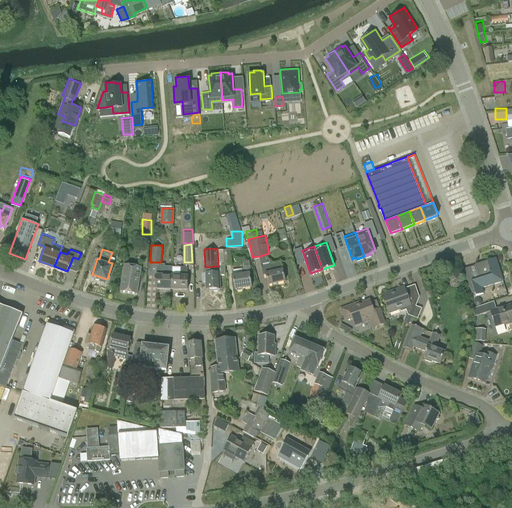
[(471,279),(476,293),(483,291),(482,285),(503,278),(495,255),(475,262),(479,274),(478,275),(478,277),(471,279)]
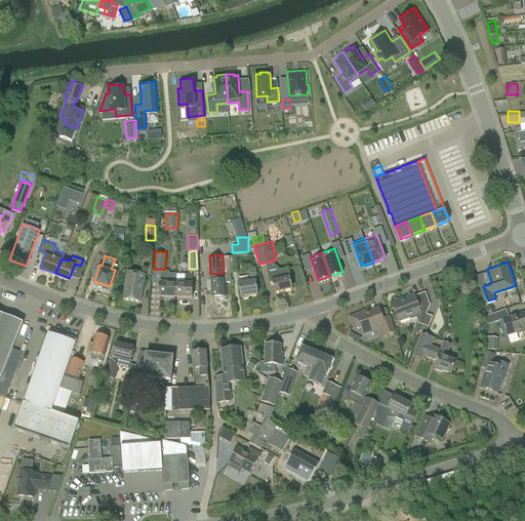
[(270,279),(273,278),(275,289),(292,285),(289,273),(288,265),(268,269),(270,279)]
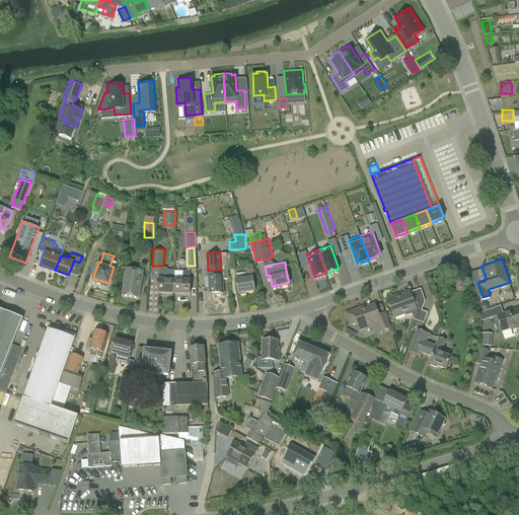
[(139,295),(143,269),(126,267),(122,292),(139,295)]
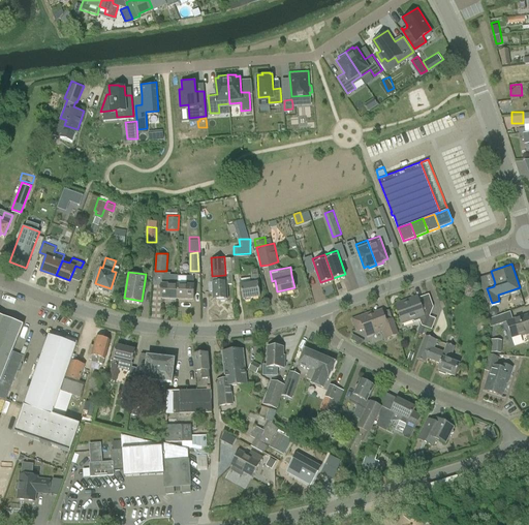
[(162,281),(161,281),(161,296),(177,297),(178,282),(169,282),(169,273),(162,273),(162,281)]
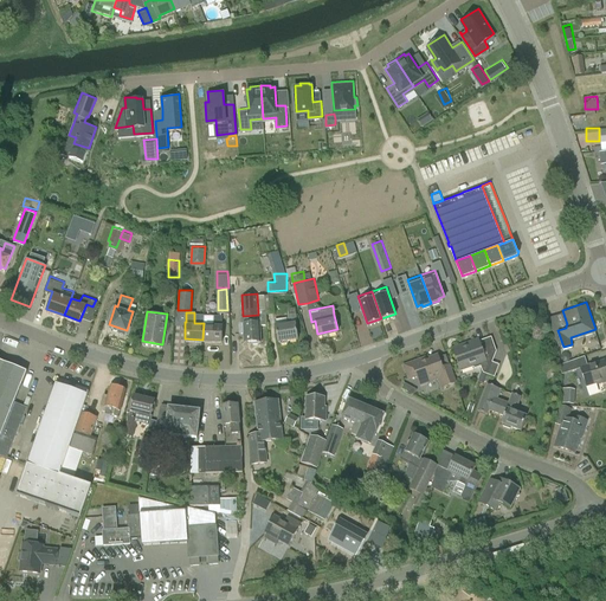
[(213,323),(204,323),(202,340),(221,340),(223,324),(221,323),(221,314),(213,314),(213,323)]
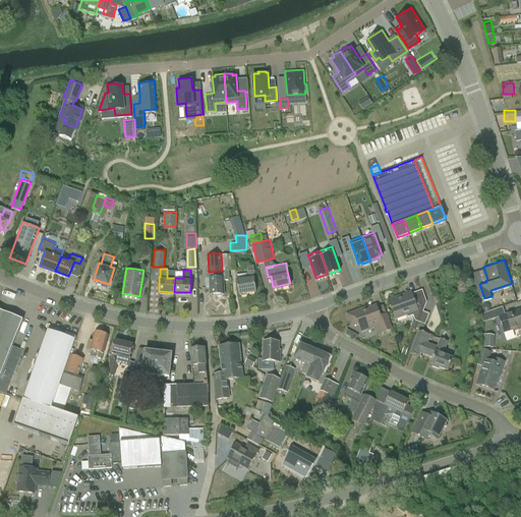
[(210,293),(224,292),(223,276),(222,276),(209,276),(206,276),(206,285),(210,285),(210,293)]
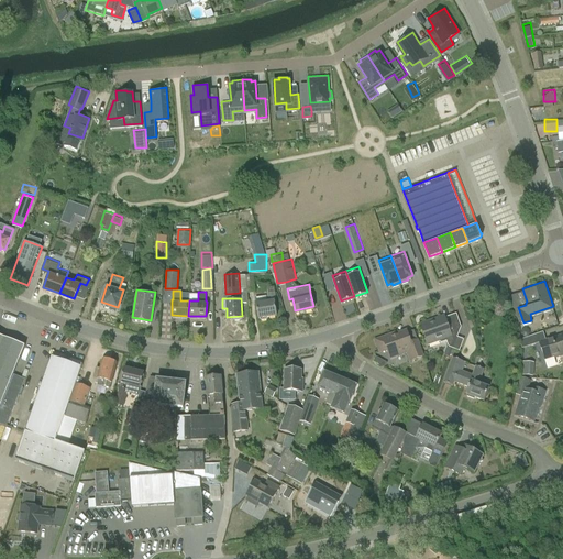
[(258,316),(277,313),(275,298),(255,300),(258,316)]
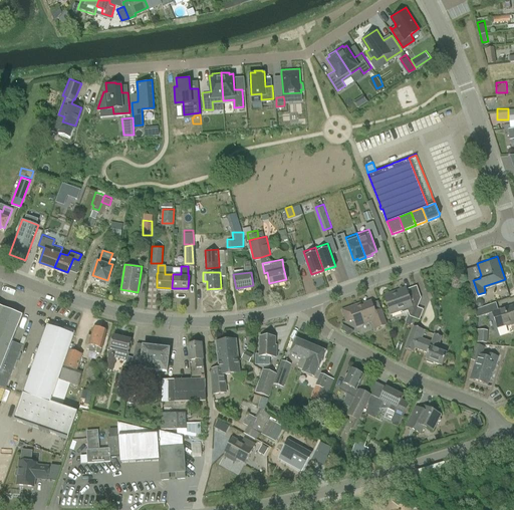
[(414,315),(419,301),(418,298),(411,300),(405,285),(386,292),(389,301),(387,301),(391,311),(401,308),(403,309),(408,308),(410,313),(414,315)]
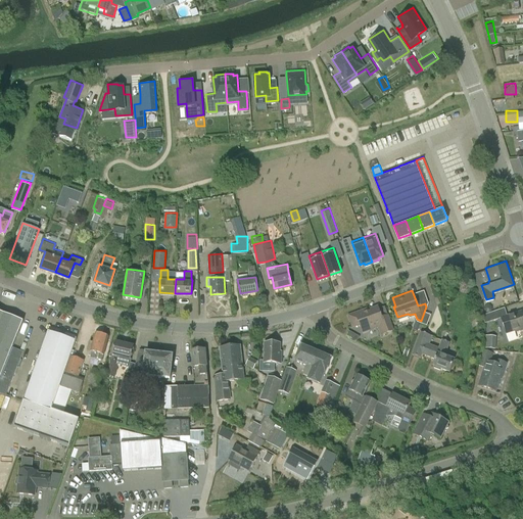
[(387,313),(381,315),(377,304),(364,310),(363,308),(348,313),(352,324),(359,321),(362,329),(380,323),(383,331),(393,328),(387,313)]
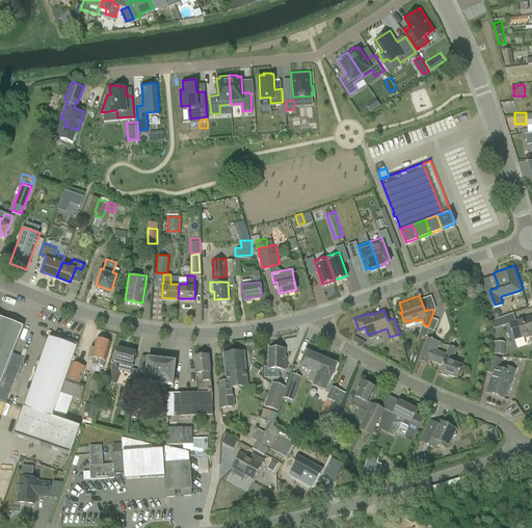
[(24,324),(0,314),(0,383),(14,351),(12,350),(24,324)]
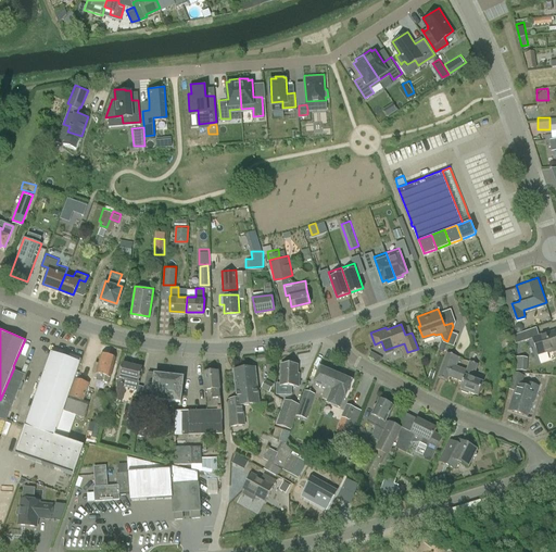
[(529,337),(526,328),(520,329),(513,333),(516,341),(529,337)]
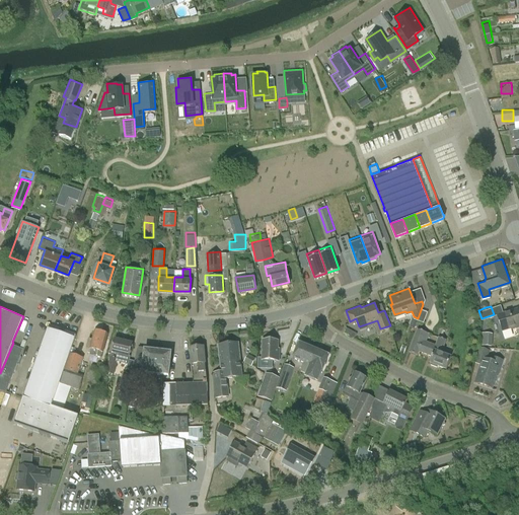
[(498,312),(503,328),(504,334),(512,332),(510,325),(518,322),(518,310),(518,307),(504,311),(503,310),(498,312)]
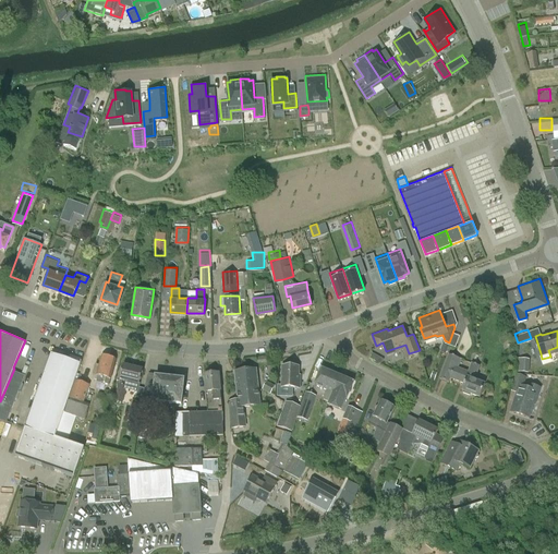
[(69,395),(75,377),(81,360),(51,350),(25,425),(26,425),(55,435),(56,435),(64,409),(69,395)]
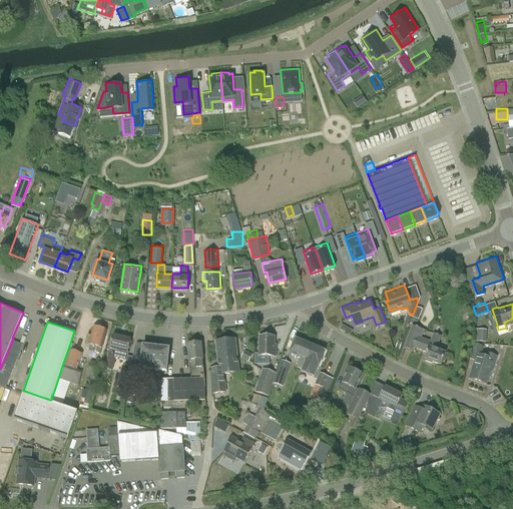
[(441,363),(445,351),(435,347),(440,333),(434,331),(431,339),(421,336),(424,327),(413,323),(404,346),(412,349),(414,344),(428,350),(425,357),(441,363)]
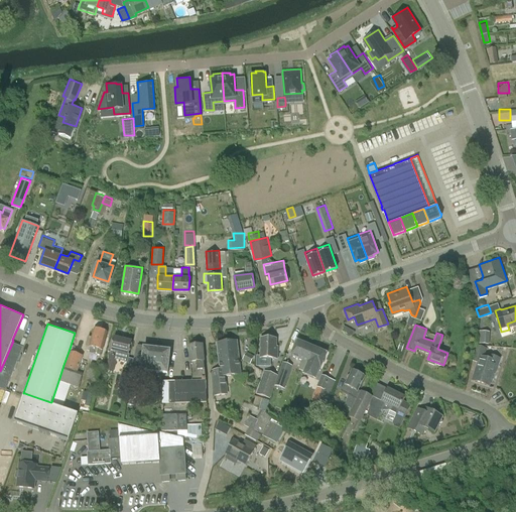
[(86,344),(89,344),(91,345),(89,350),(101,353),(103,348),(102,348),(107,330),(94,327),(92,335),(89,335),(86,344)]
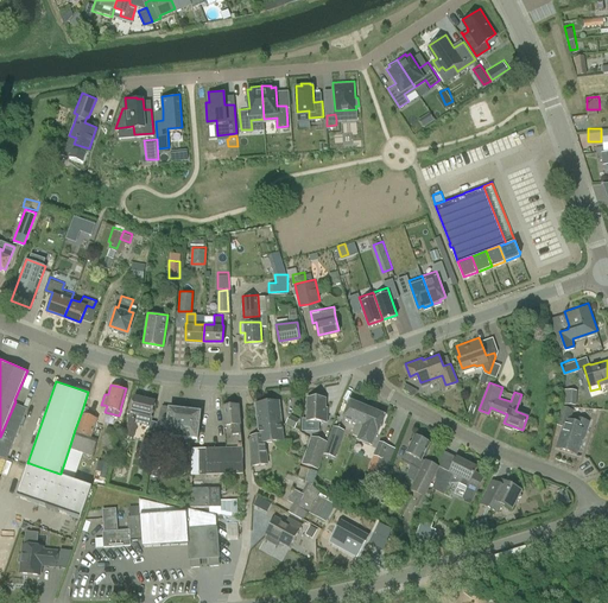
[(577,402),(578,387),(564,386),(563,401),(577,402)]
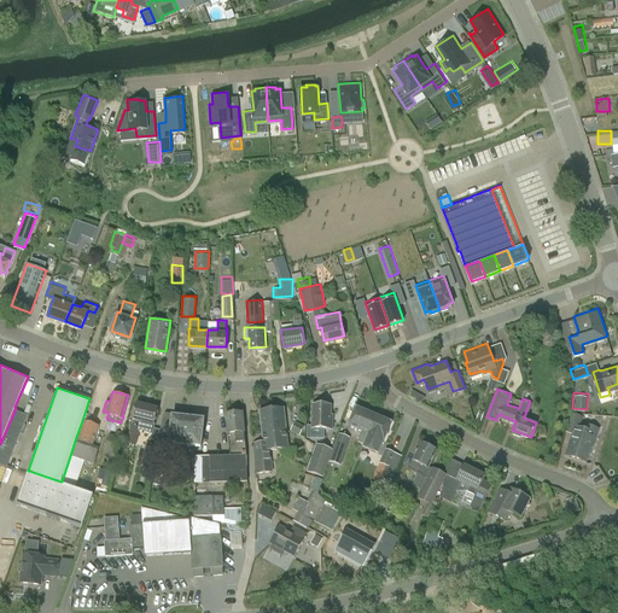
[(332,412),(330,412),(331,402),(327,402),(326,400),(324,398),(320,398),(318,400),(316,402),(313,402),(312,425),(332,426),(332,412)]
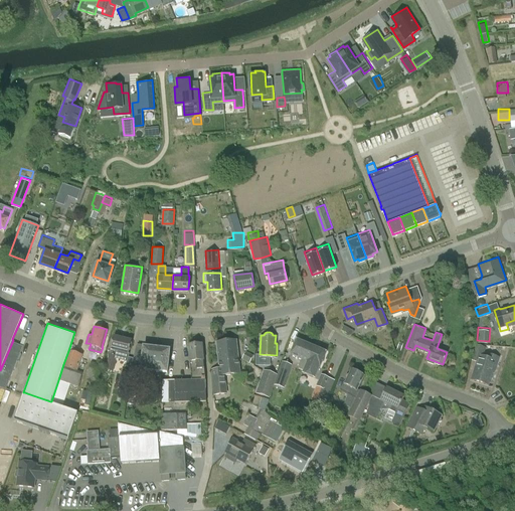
[(129,351),(132,338),(114,334),(111,347),(129,351)]
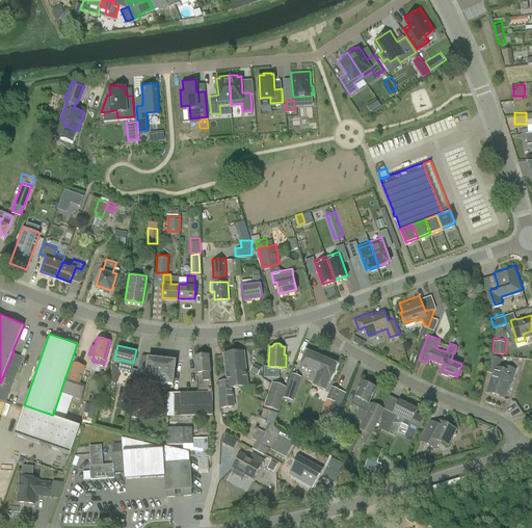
[(299,364),(311,369),(308,377),(314,379),(323,355),(306,348),(299,364)]
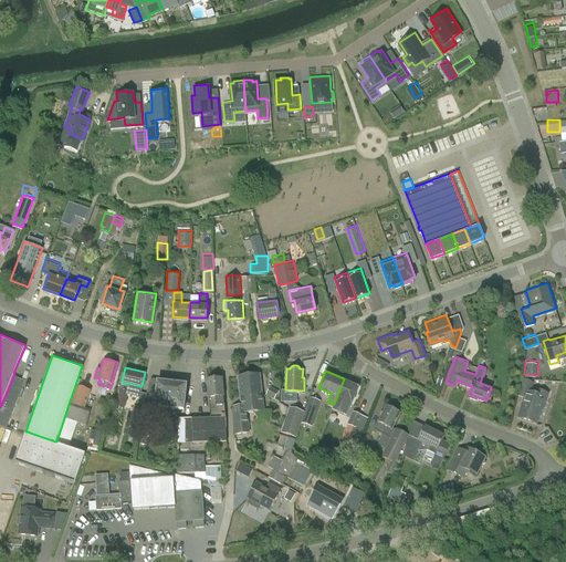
[(233,417),(248,416),(248,409),(264,408),(260,372),(238,374),(241,403),(232,404),(233,417)]
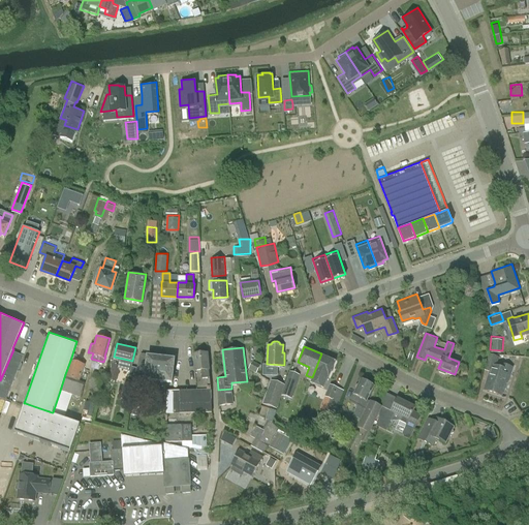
[(0,395),(5,398),(24,353),(13,349),(0,380),(0,395)]
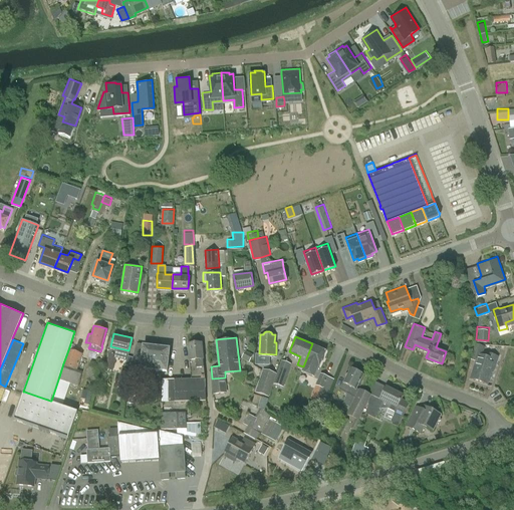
[(203,357),(202,340),(188,342),(189,358),(190,358),(203,357)]
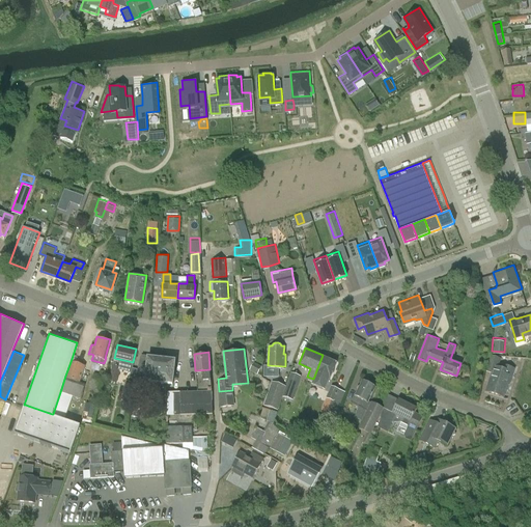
[(175,358),(148,355),(140,355),(138,366),(136,378),(172,382),(175,358)]
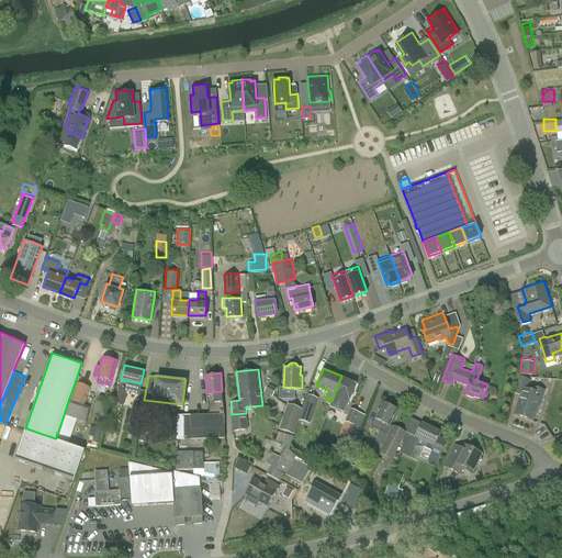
[(341,376),(332,401),(330,404),(344,410),(349,398),(349,399),(356,381),(341,376)]
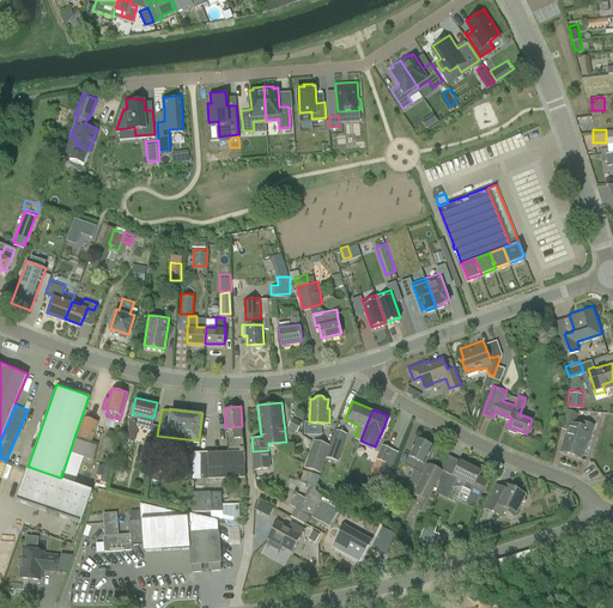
[(98,419),(83,414),(76,433),(92,439),(98,419)]
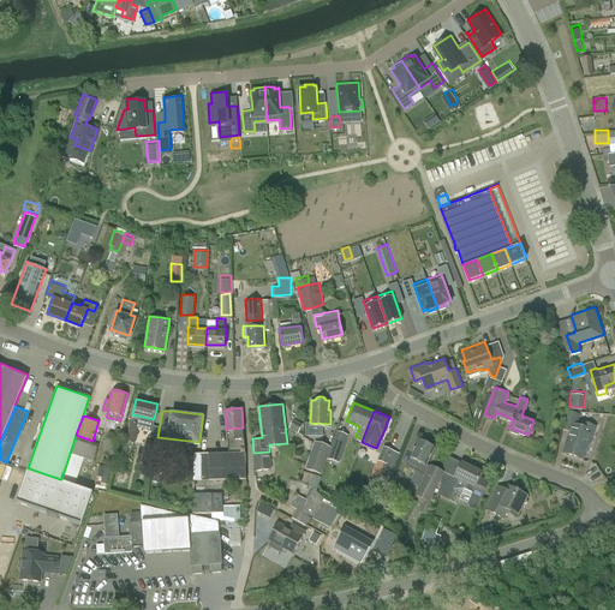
[(126,435),(136,437),(139,422),(130,420),(126,435)]
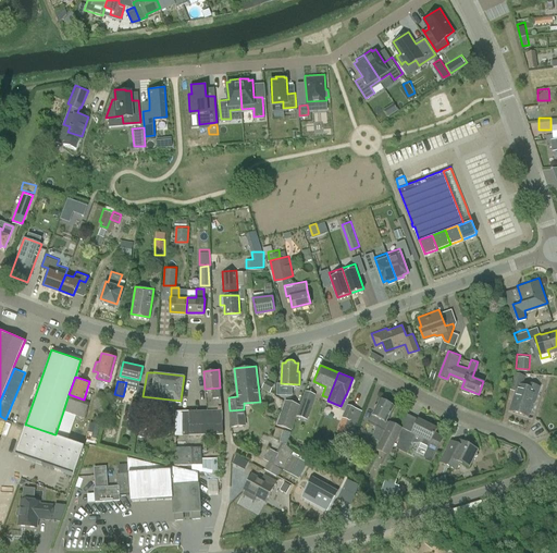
[(528,415),(536,388),(518,381),(509,408),(528,415)]
